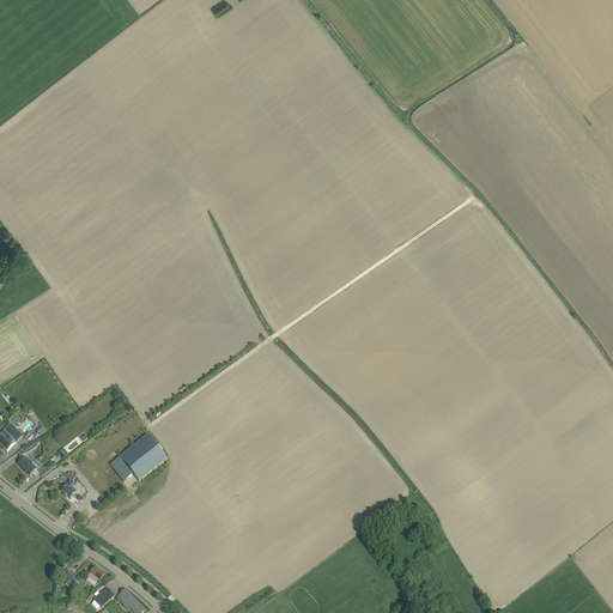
[(4,434),(0,437),(0,444),(7,453),(16,444),(23,436),(11,424),(2,432),(4,434)]
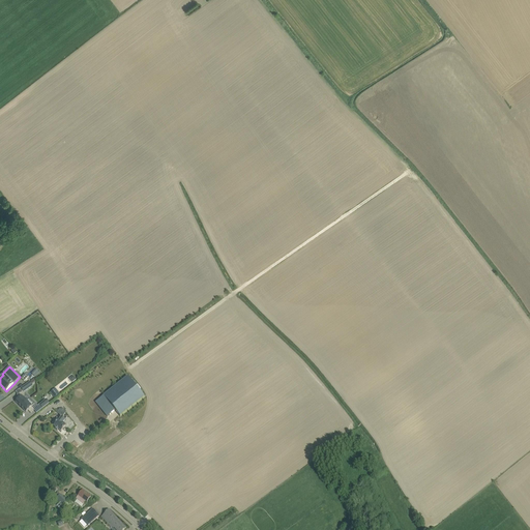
[(104,395),(115,410),(120,416),(144,398),(127,377),(104,395)]
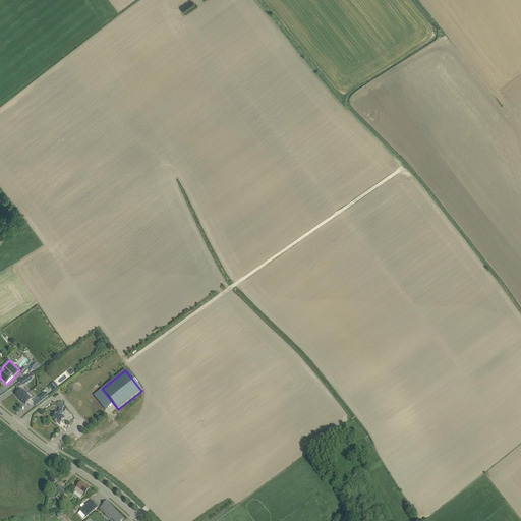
[(55,382),(50,386),(54,391),(59,388),(55,382)]
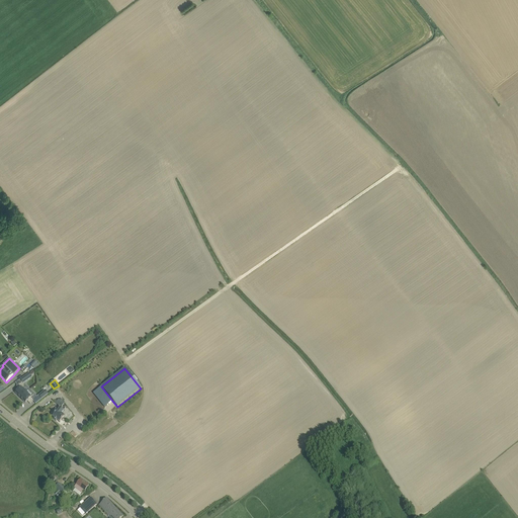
[(19,398),(20,398),(26,392),(23,389),(24,387),(24,384),(22,382),(16,386),(19,390),(15,393),(18,396),(19,398)]
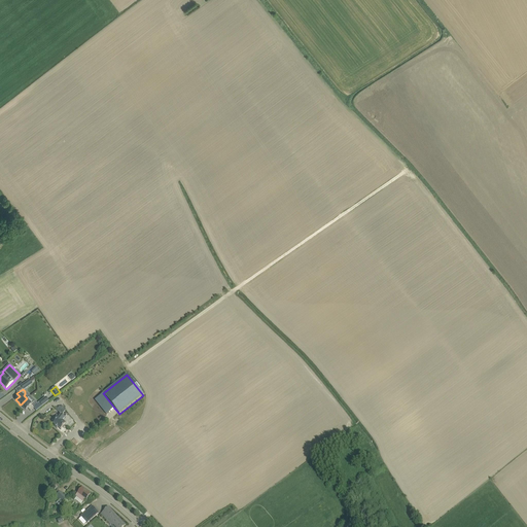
[(27,398),(21,405),(22,406),(21,406),(23,408),(23,407),(26,410),(28,408),(31,411),(37,405),(34,401),(32,403),(27,399),(30,396),(27,398)]
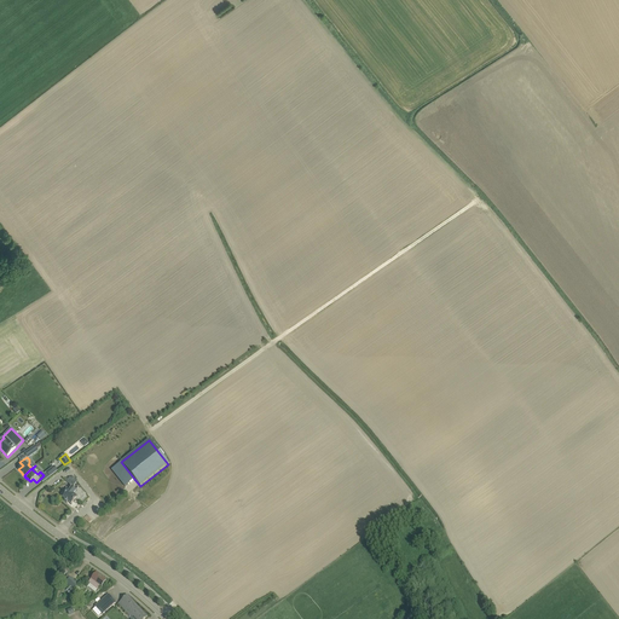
[(46,473),(50,476),(57,472),(55,467),(46,473)]
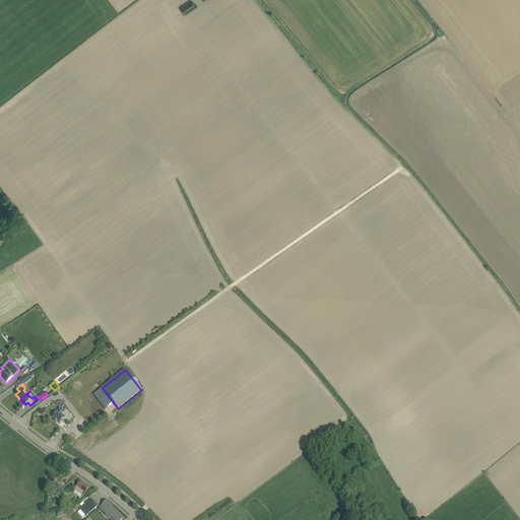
[(55,415),(53,418),(55,419),(54,420),(56,423),(57,421),(60,425),(62,421),(64,423),(66,420),(68,421),(72,415),(66,410),(64,412),(61,409),(58,412),(56,410),(53,414),(55,415)]
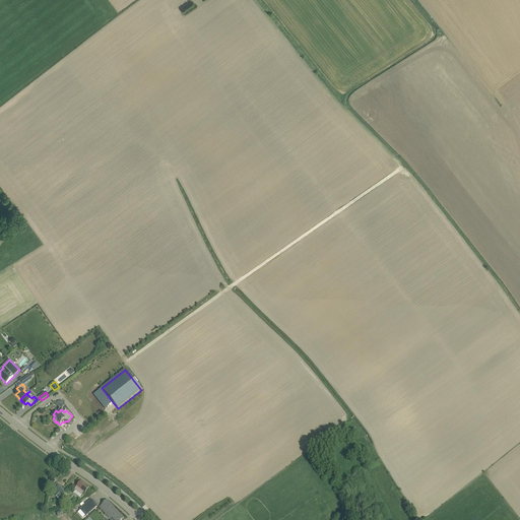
[(75,490),(82,495),(84,493),(85,493),(89,488),(81,481),(78,485),(75,490)]
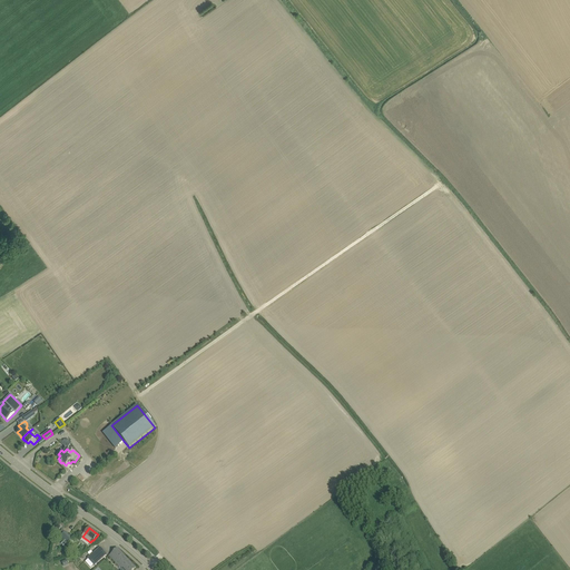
[(68,543),(72,538),(66,532),(61,537),(57,540),(65,548),(68,543)]
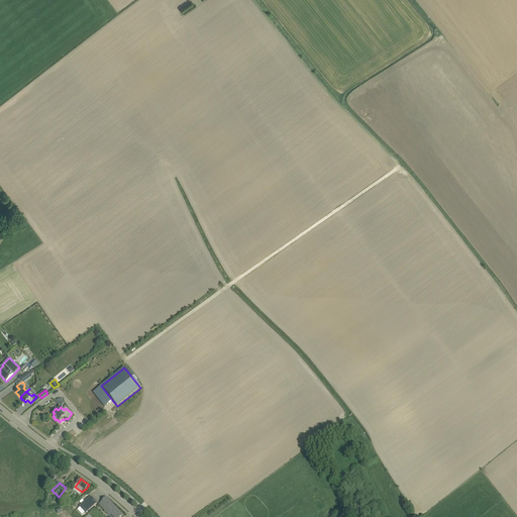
[(91,497),(77,510),(82,515),(85,512),(86,513),(96,503),(91,497)]
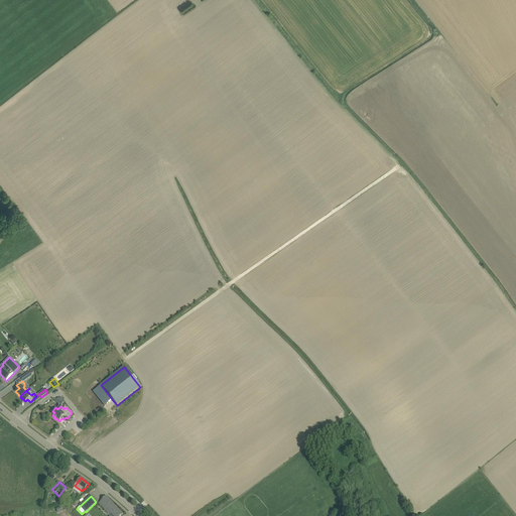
[(99,503),(109,513),(110,512),(113,515),(120,515),(123,514),(106,496),(99,503)]
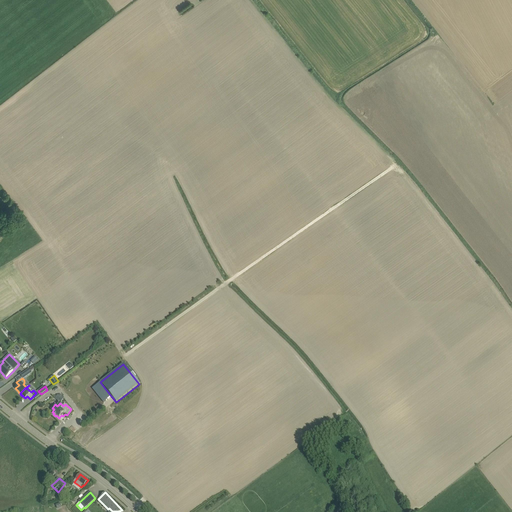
[(55,502),(56,506),(71,501),(70,498),(55,502)]
